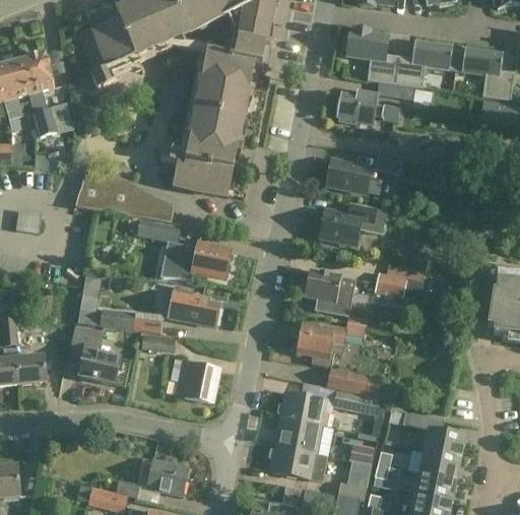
[(109,66),(95,71),(90,73),(98,88),(117,79),(116,78),(114,79),(112,74),(130,66),(127,59),(152,48),(226,16),(233,29),(226,58),(205,54),(189,134),(186,151),(160,146),(158,158),(176,162),(172,185),(220,195),(221,191),(221,187),(225,187),(229,179),(230,179),(231,174),(233,168),(226,167),(232,142),(232,138),(233,134),(237,135),(240,126),(242,121),(244,112),(244,107),(244,98),(241,97),(241,91),(242,92),(243,86),(244,81),(247,82),(250,73),(251,73),(253,69),(254,65),(270,68),(270,67),(265,66),(268,48),(265,45),(273,0),(122,0),(115,3),(118,10),(115,11),(118,17),(112,20),(108,22),(108,23),(100,27),(101,31),(96,34),(96,33),(94,34),(94,35),(99,43),(102,50),(106,58),(109,66)]
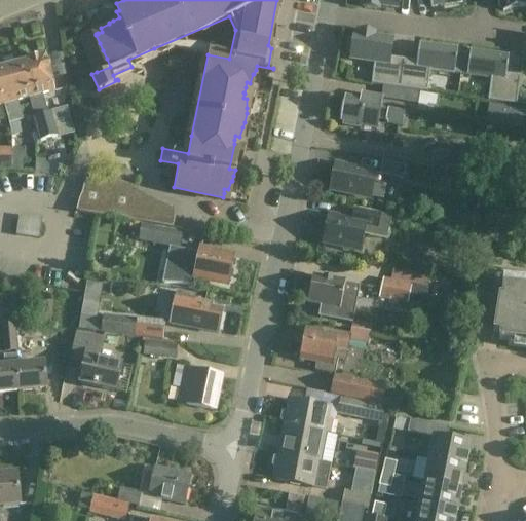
[(96,35),(96,34),(92,27),(80,33),(83,40),(96,35)]
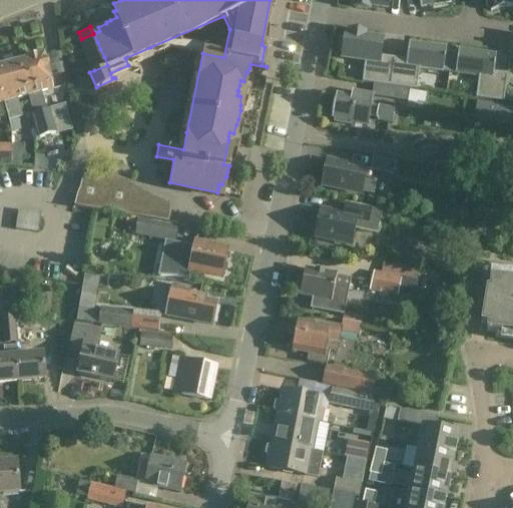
[(391,74),(394,54),(380,52),(383,35),(365,32),(365,29),(349,26),(349,30),(345,29),(344,35),(341,35),(340,47),(343,47),(342,53),(365,56),(362,78),(390,82),(391,74)]
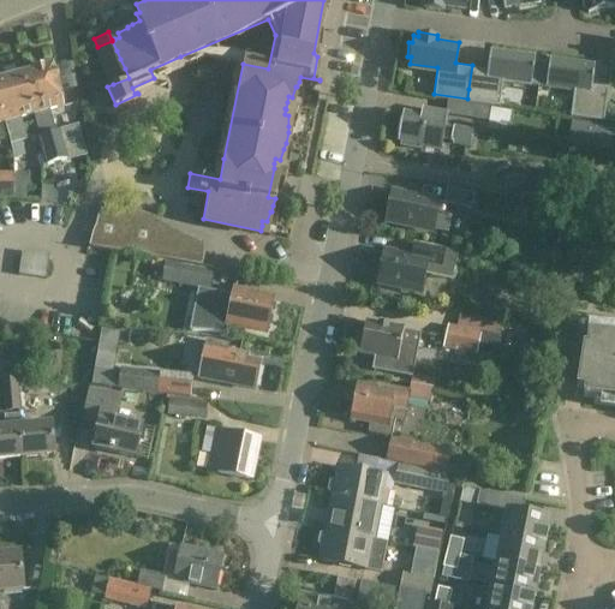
[(117,51),(112,41),(97,47),(101,57),(117,51)]
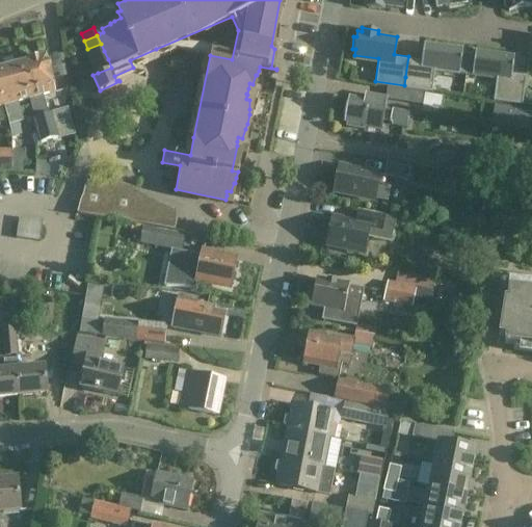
[(435,67),(466,71),(469,50),(462,49),(463,46),(424,40),(422,58),(408,56),(405,77),(404,85),(413,86),(426,88),(432,89),(435,67)]
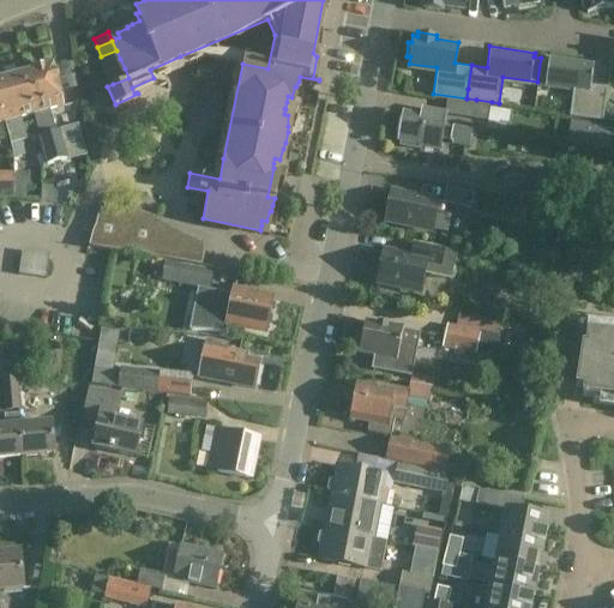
[(120,59),(116,50),(101,56),(106,66),(120,59)]
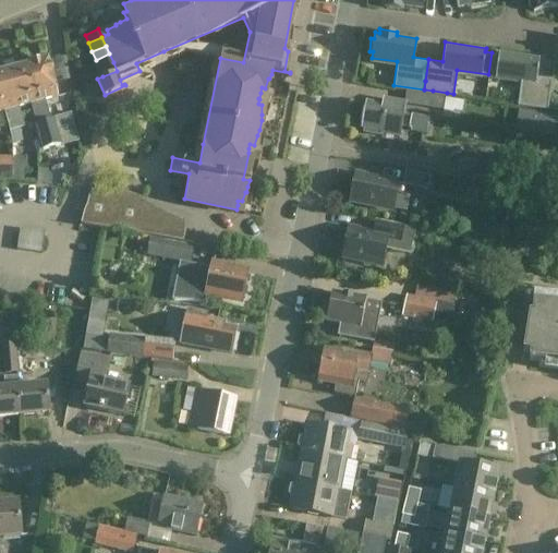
[(492,52),(488,74),(521,79),(518,103),(548,107),(553,76),(548,76),(537,74),(540,55),(499,49),(498,53),(494,53),(492,52)]
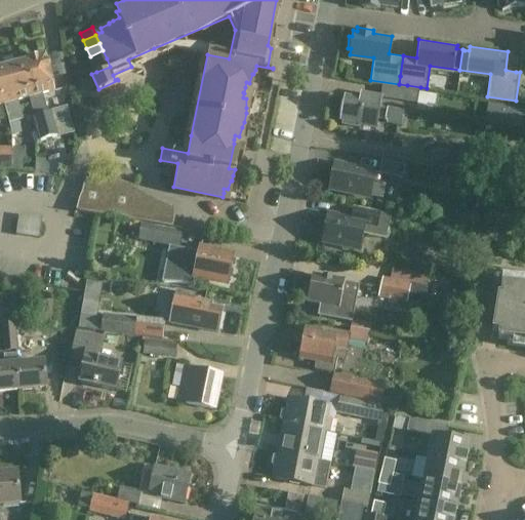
[(107,58),(103,50),(90,56),(93,64),(107,58)]
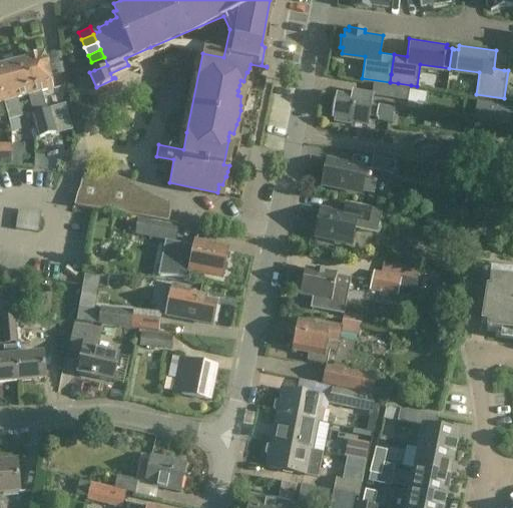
[(29,93),(19,60),(17,60),(15,52),(0,56),(0,60),(1,65),(0,64),(0,85),(4,100),(12,129),(21,127),(18,115),(23,113),(18,96),(29,93)]
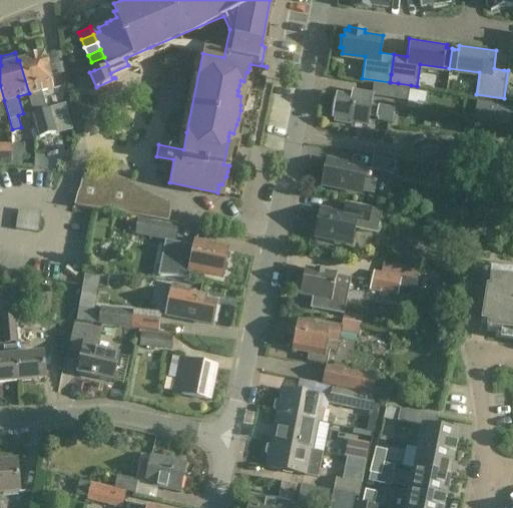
[(19,60),(29,93),(40,133),(55,128),(49,106),(47,107),(42,90),(54,87),(50,71),(60,69),(55,52),(45,55),(44,53),(19,60)]
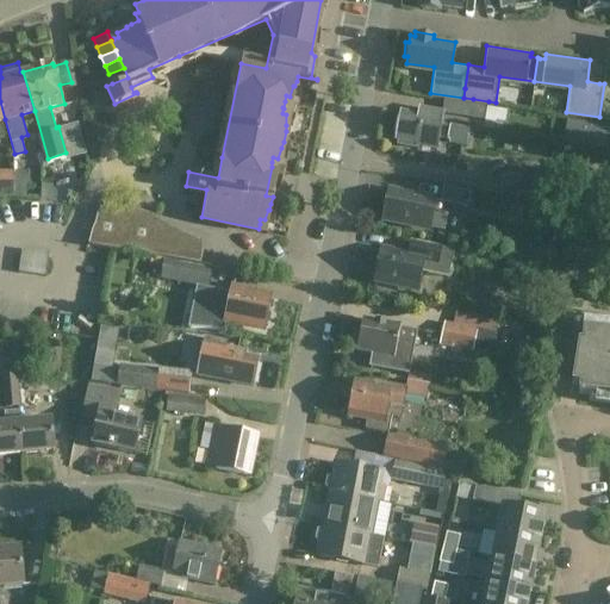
[(124,68),(109,74),(112,83),(128,78),(124,68)]
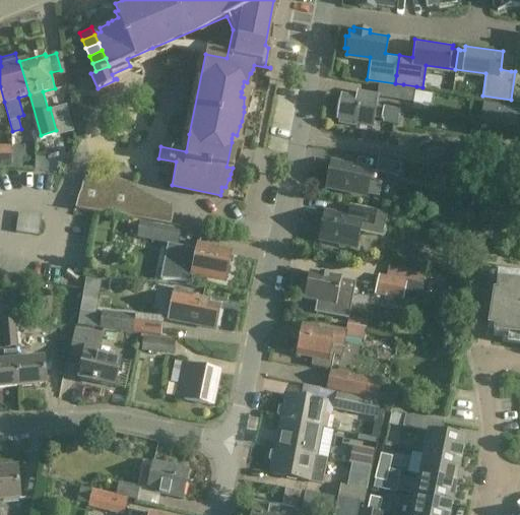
[(414,99),(415,88),(416,86),(403,84),(401,97),(414,99)]
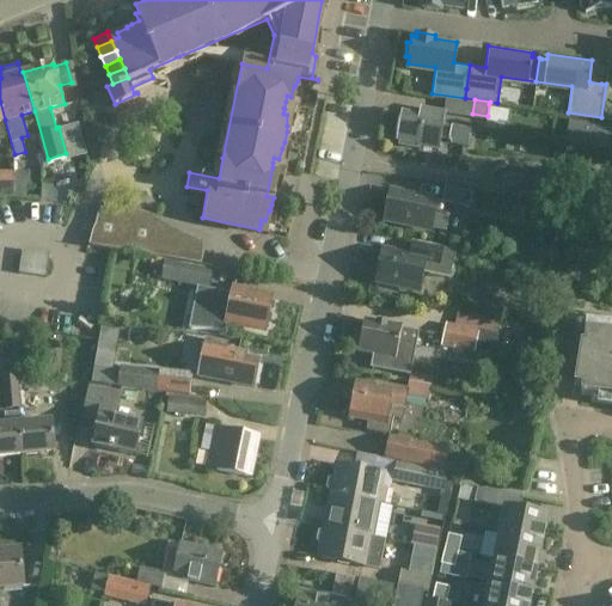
[(402,109),(396,135),(398,136),(397,142),(417,146),(417,144),(438,147),(440,135),(448,136),(448,140),(465,144),(469,128),(451,124),(450,127),(439,124),(442,110),(421,105),(420,112),(402,109)]
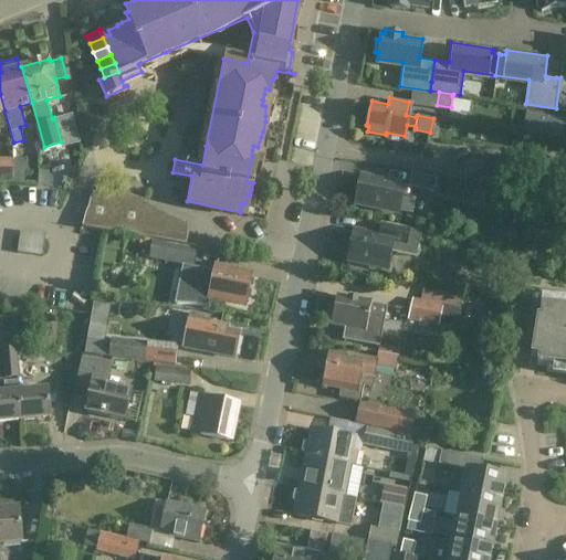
[(565,112),(528,107),(525,128),(565,135),(565,130),(565,112)]
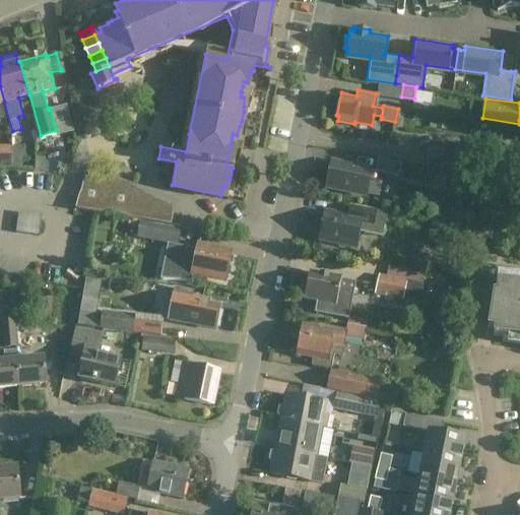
[(504,168),(508,144),(446,135),(443,159),(504,168)]
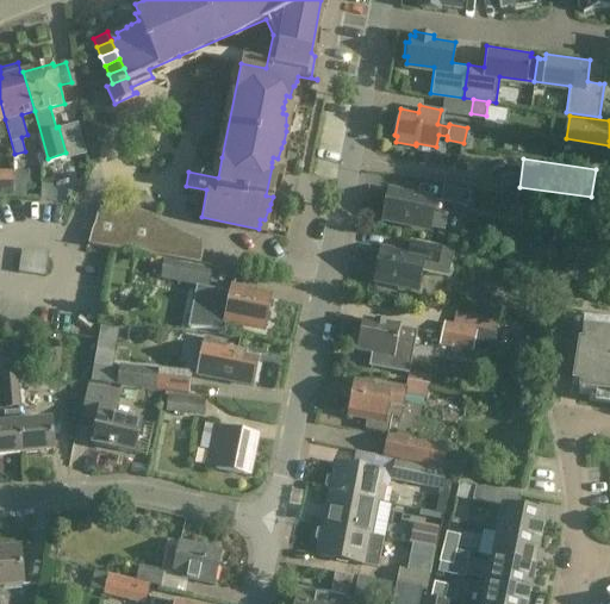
[(0,164),(0,182),(13,184),(13,164),(0,164)]
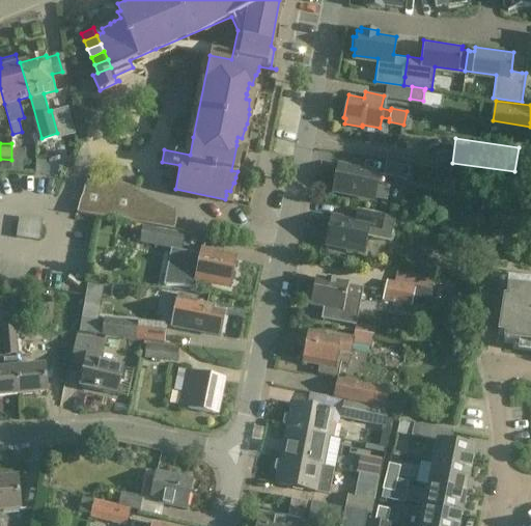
[(385,160),(382,173),(407,178),(410,165),(385,160)]
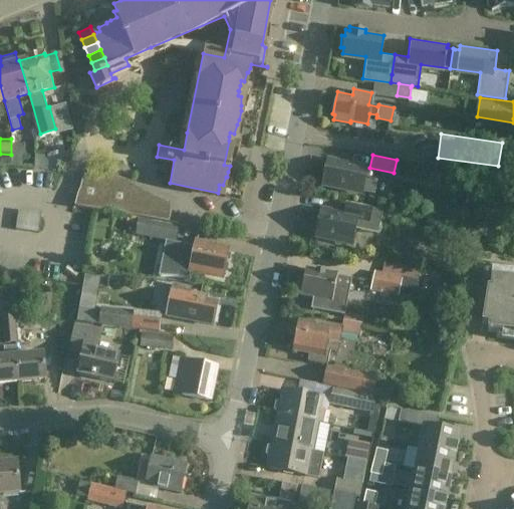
[(0,171),(13,172),(14,157),(0,156),(0,171)]
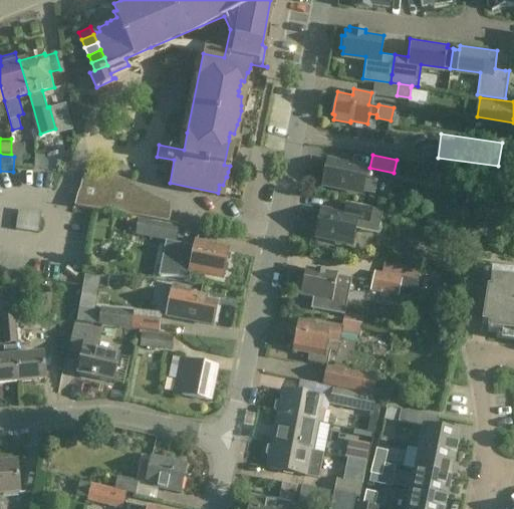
[(326,157),(321,183),(360,191),(360,190),(372,192),(375,178),(363,176),(366,165),(326,157)]
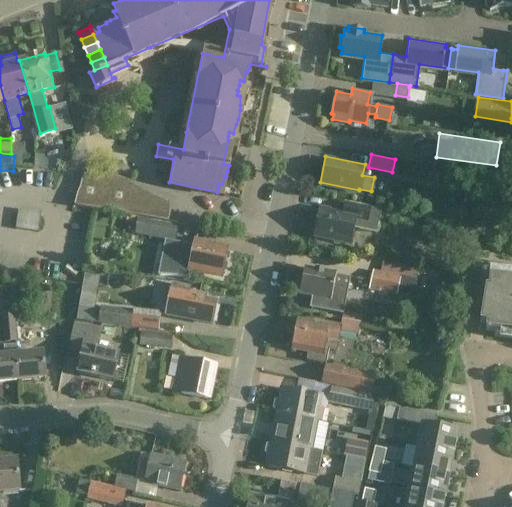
[(170,203),(144,192),(140,214),(167,219),(170,203)]
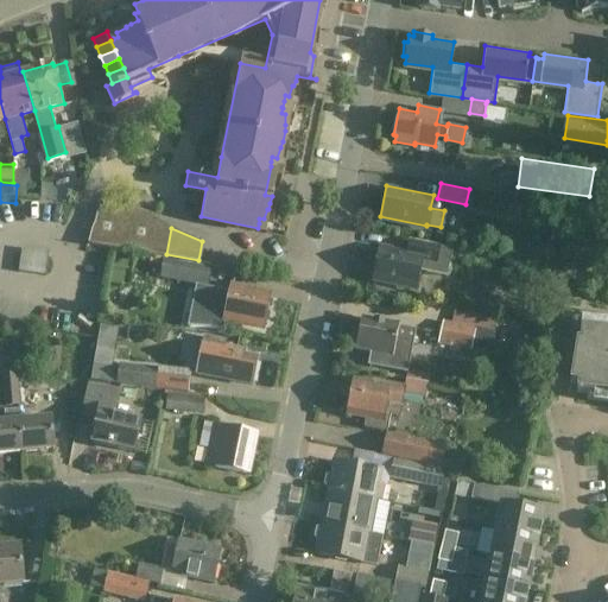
[(379,245),(372,277),(415,286),(418,266),(420,259),(449,265),(454,245),(411,236),(409,251),(379,245)]
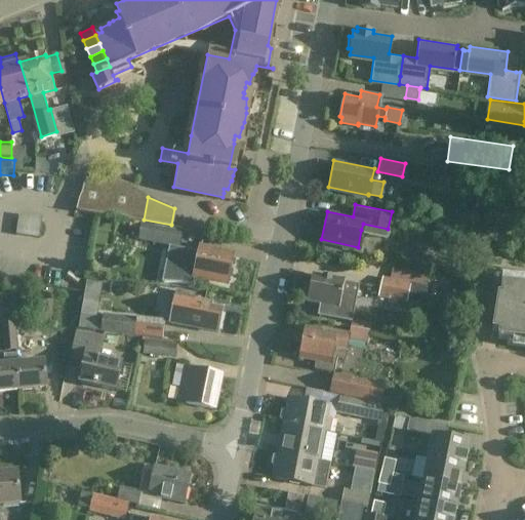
[(144,220),(142,220),(139,234),(182,241),(184,227),(171,225),(144,220)]
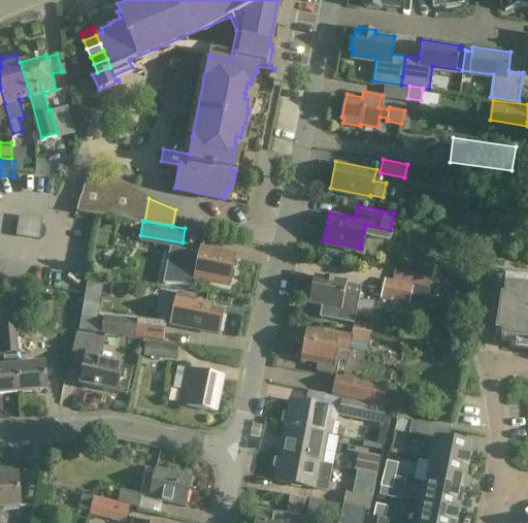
[(186,247),(182,264),(195,267),(194,272),(226,280),(231,254),(215,250),(216,247),(198,243),(197,249),(186,247)]
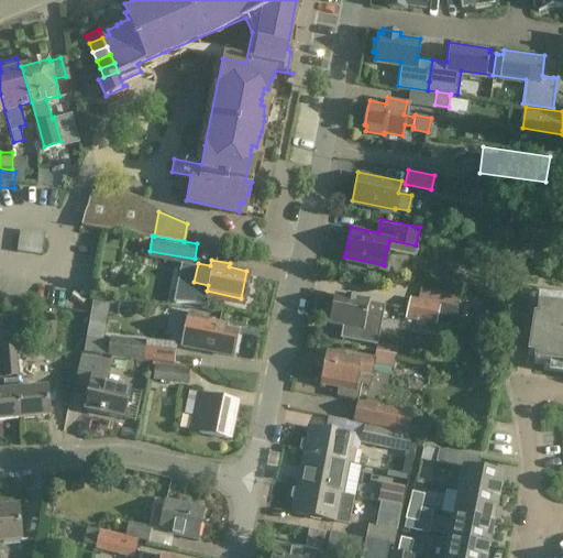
[(440,299),(457,303),(460,294),(421,286),(419,295),(410,294),(410,296),(406,315),(435,321),(439,312),(440,299)]
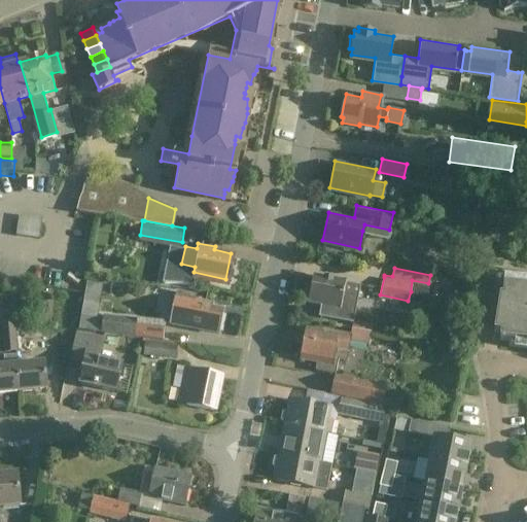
[(319,313),(353,319),(354,319),(354,318),(361,281),(346,279),(346,277),(345,277),(314,271),(309,299),(321,301),(319,313)]
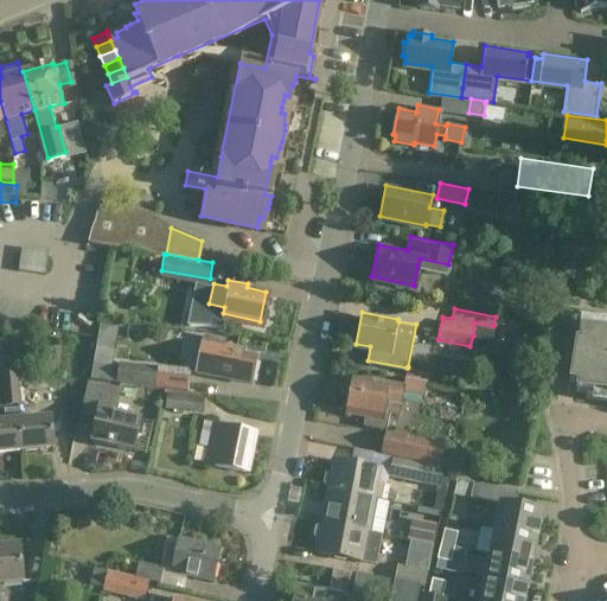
[(573,338),(568,381),(575,382),(574,389),(606,392),(606,320),(579,318),(576,339),(573,338)]
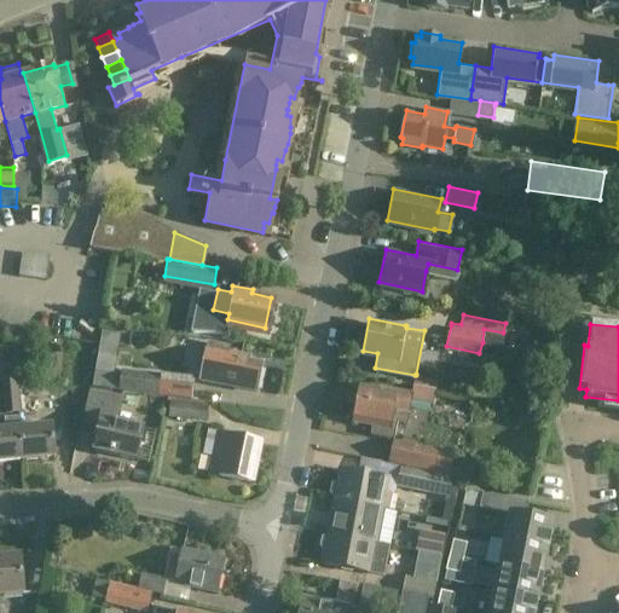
[(235,348),(281,353),(282,336),(236,331),(235,348)]
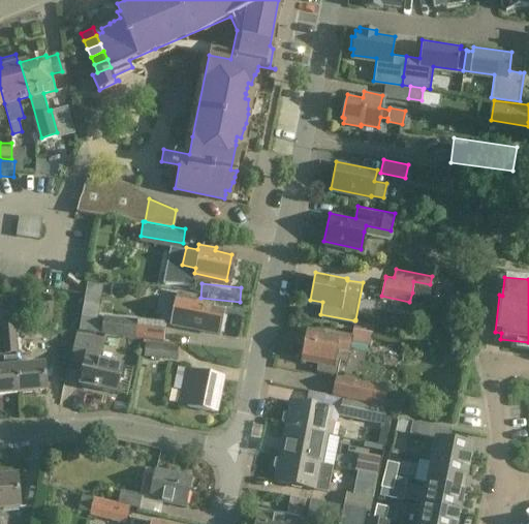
[(192,297),(193,293),(175,288),(168,321),(215,330),(219,308),(210,306),(211,300),(192,297)]
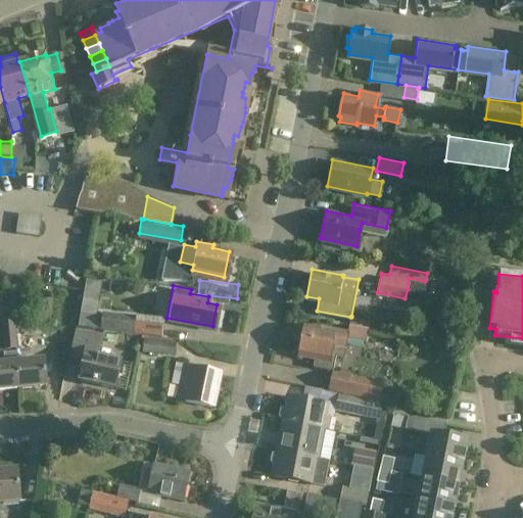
[(92,313),(91,325),(141,331),(162,333),(163,317),(102,311),(101,313),(92,313)]
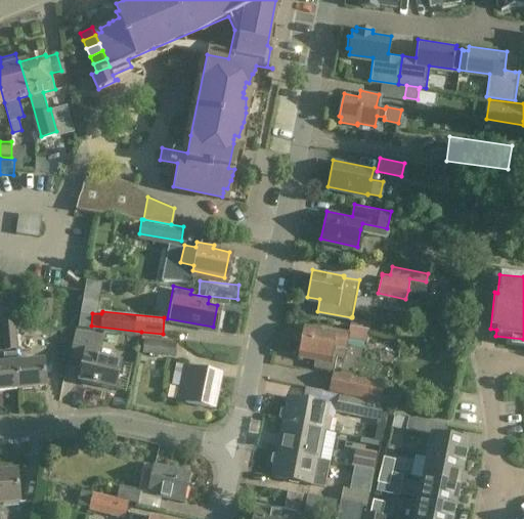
[(1,318),(4,348),(17,347),(14,316),(1,318)]
